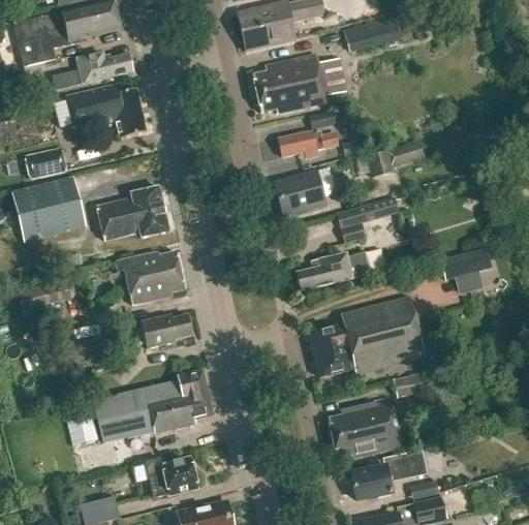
[(78,38),(119,29),(113,0),(109,0),(12,23),(23,65),(54,58),(52,48),(79,41),(78,38)]
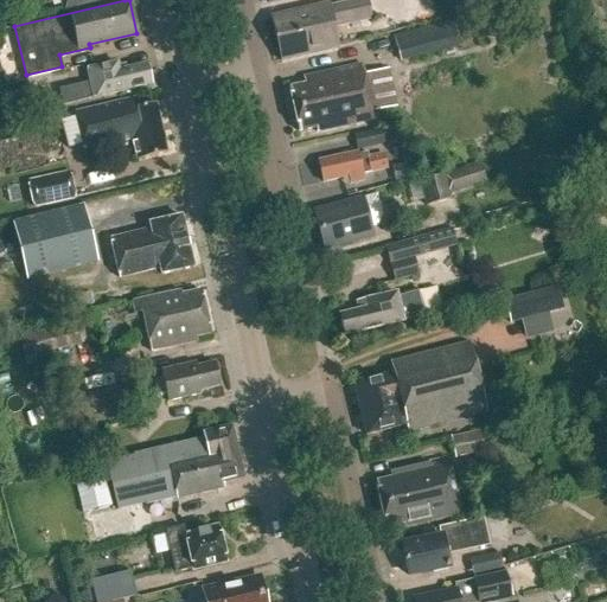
[(328,1),(270,14),(281,58),(339,45),(338,43),(333,25),(371,15),(366,0),(345,0),(330,4),(328,1)]
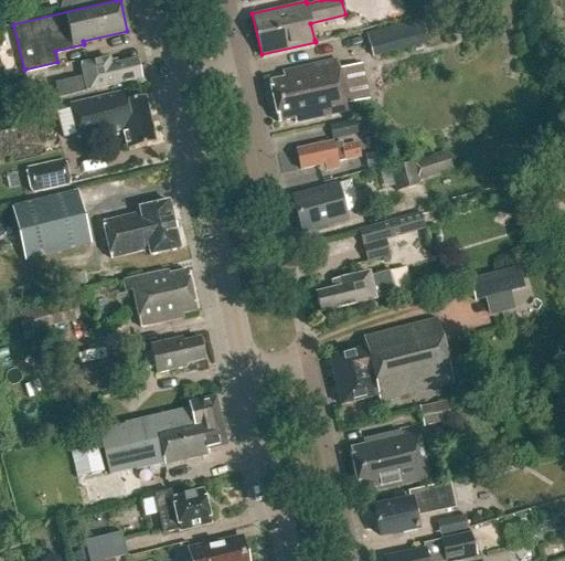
[(564,29),(564,0),(553,0),(564,30),(564,29)]
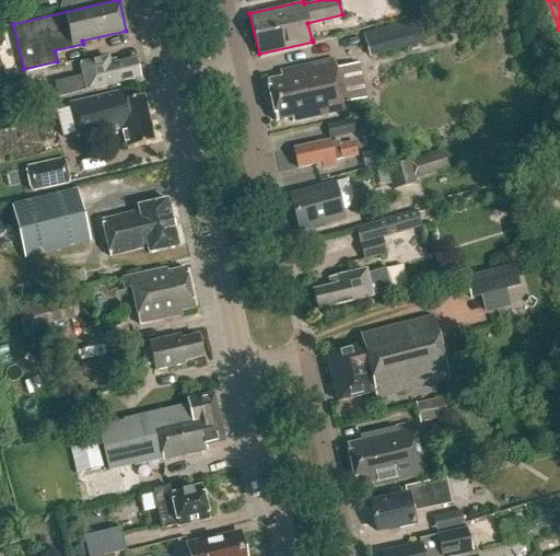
[(370,54),(424,38),(418,14),(363,30),(370,54)]
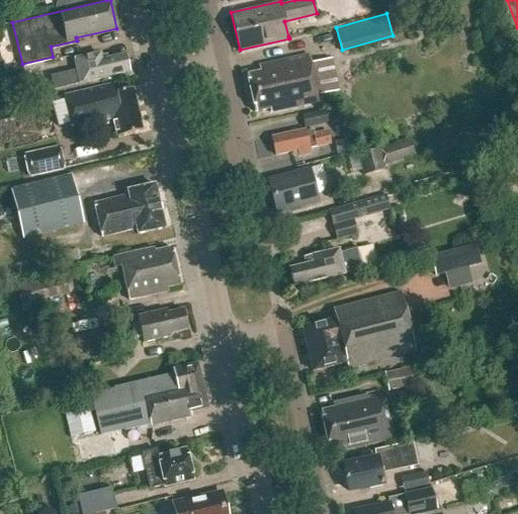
[(54,87),(64,85),(80,81),(128,70),(124,53),(101,58),(100,51),(74,58),(76,67),(51,73),(54,87)]
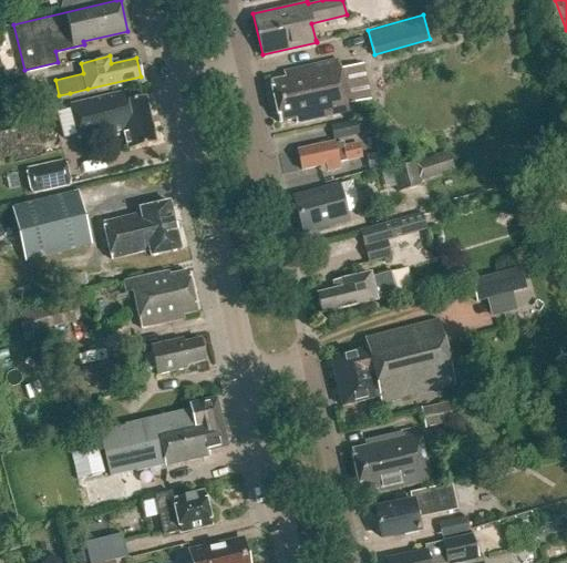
[(349,109),(338,58),(284,70),(285,77),(270,80),(279,121),(295,118),(296,121),(349,109)]
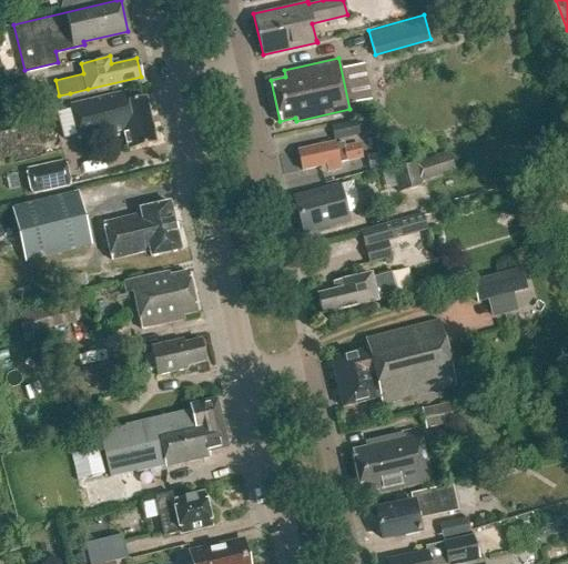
[(129,147),(155,140),(145,94),(130,99),(128,89),(69,102),(75,126),(70,128),(71,131),(77,130),(79,140),(124,127),(129,147)]
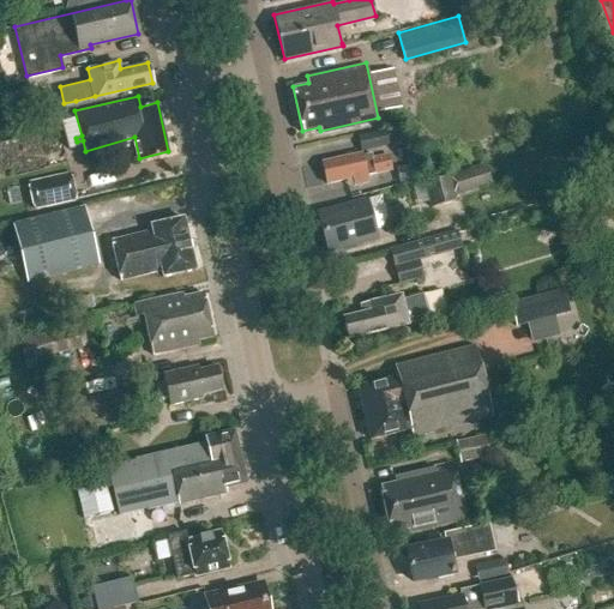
[(361,149),(385,144),(381,130),(359,134),(361,149)]
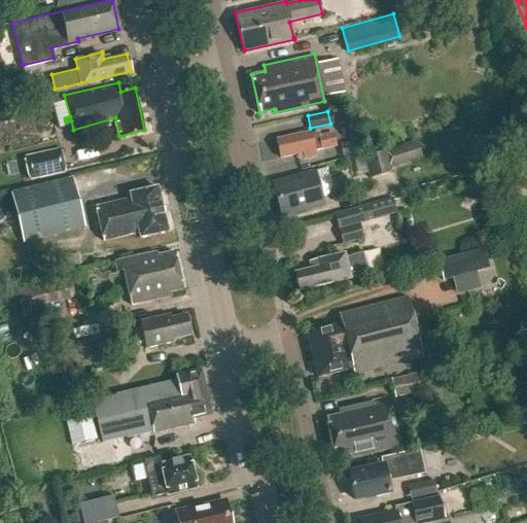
[(319,134),(318,130),(311,132),(311,130),(276,137),(280,155),(303,151),(304,157),(316,154),(315,148),(321,147),(321,146),(336,143),(334,132),(319,134)]
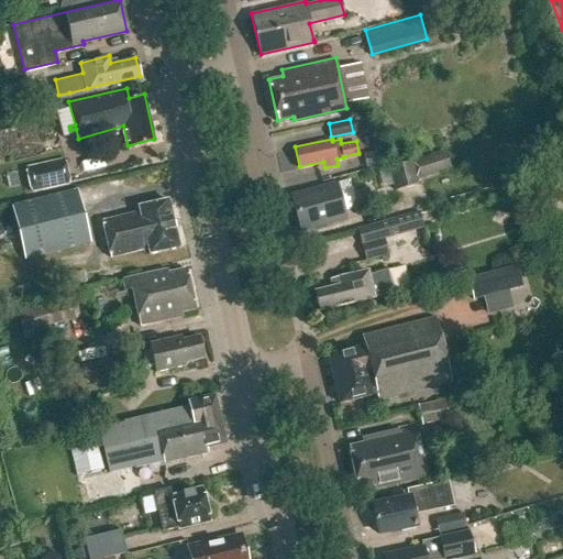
[(379,149),(365,152),(368,164),(383,161),(379,149)]
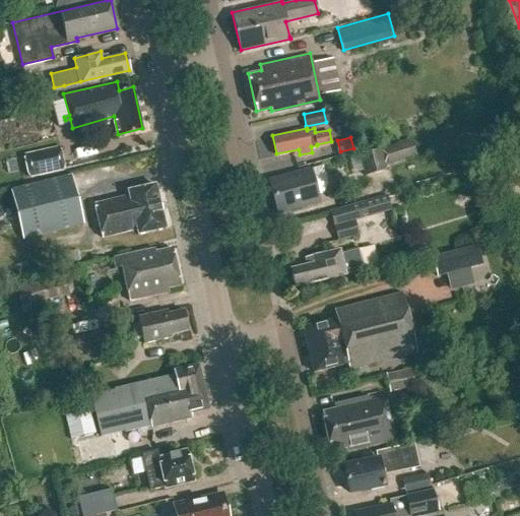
[(366,173),(386,168),(384,164),(405,158),(404,153),(415,150),(412,139),(360,152),(366,173)]
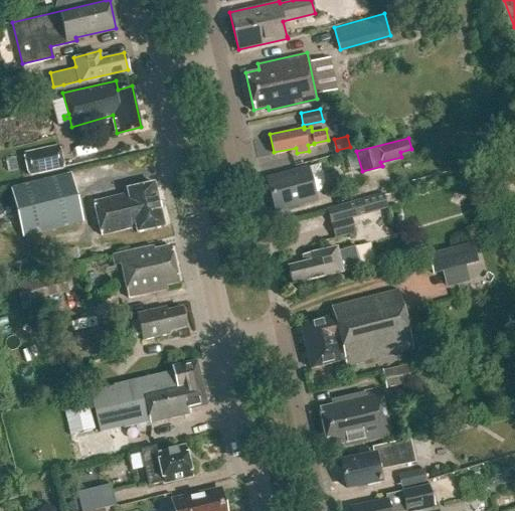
[(58,143),(23,151),(29,174),(64,166),(58,143)]
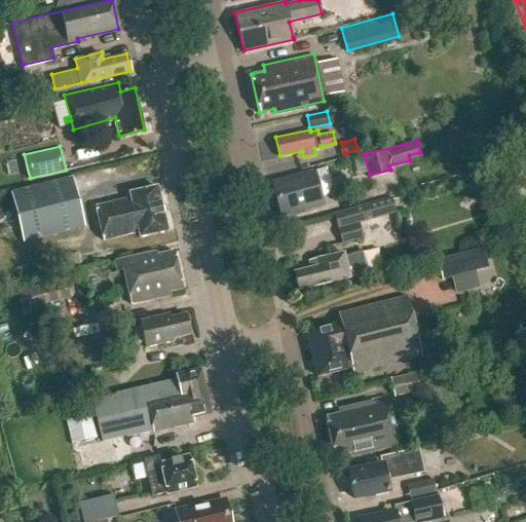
[(327,165),(314,170),(272,181),(280,214),(324,201),(321,192),(327,191),(332,183),(327,165)]
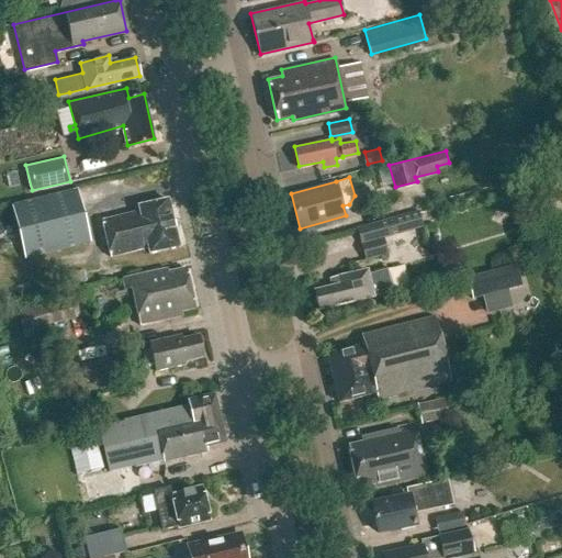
[(528,198),(540,194),(537,183),(525,187),(528,198)]
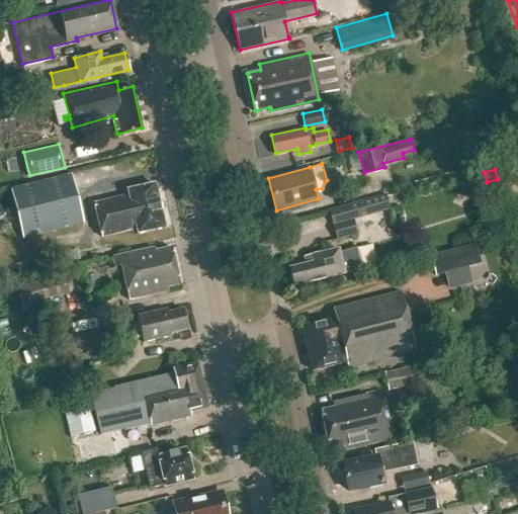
[(23,236),(84,220),(71,172),(11,187),(23,236)]
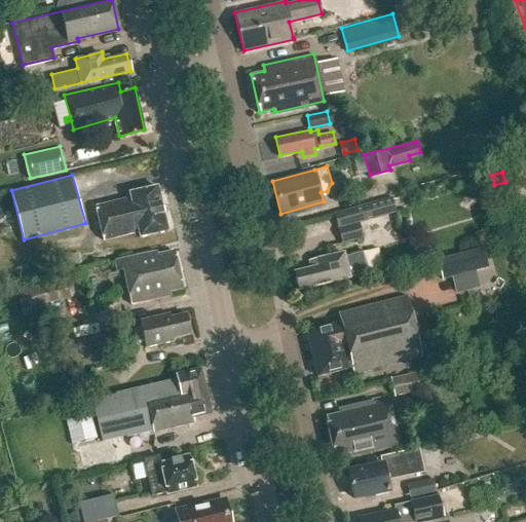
[(140,235),(166,229),(156,185),(129,191),(130,196),(96,204),(103,238),(139,230),(140,235)]
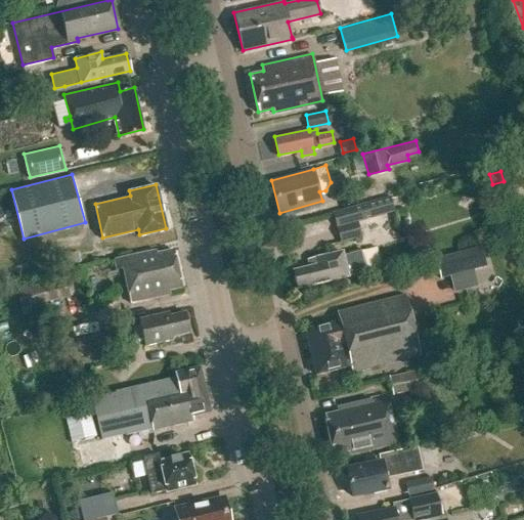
[(390,193),(333,210),(342,240),(360,233),(356,220),(395,210),(390,193)]
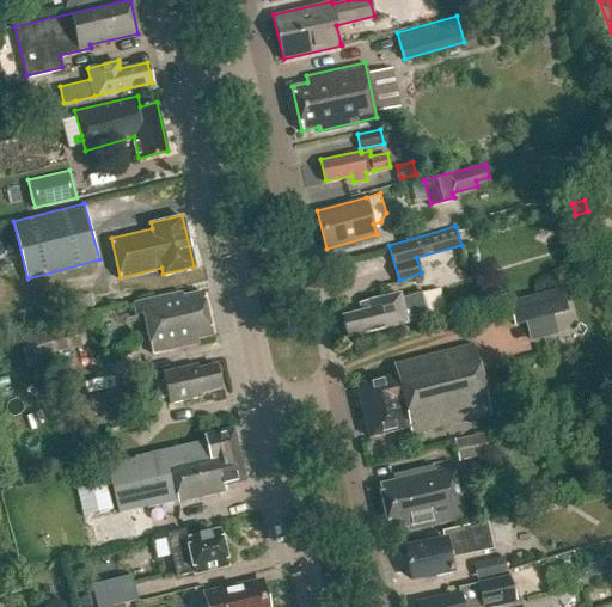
[(515,322),(568,307),(562,284),(509,299),(515,322)]
